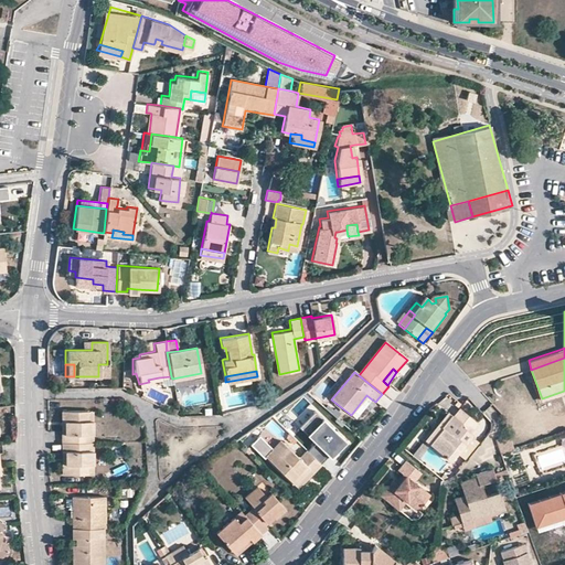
[(173,384),(173,390),(203,384),(201,373),(172,379),(173,384)]
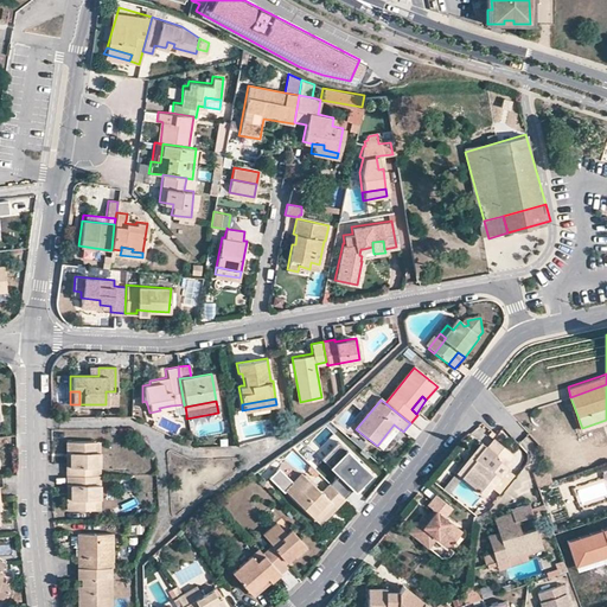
[(184,404),(171,406),(173,415),(186,413),(185,407),(184,404)]
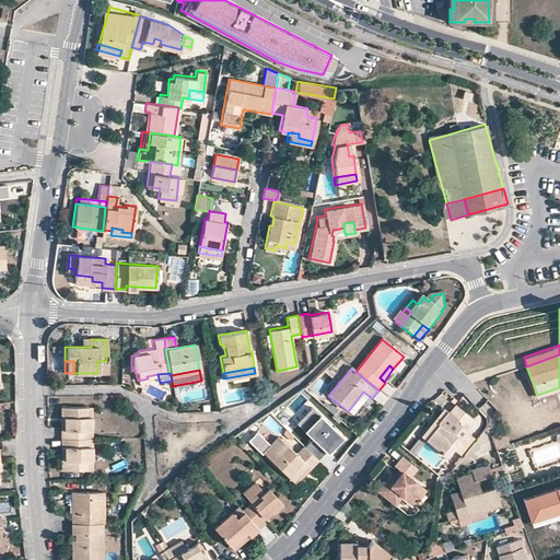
[(369,396),(363,392),(348,411),(352,416),(369,396)]
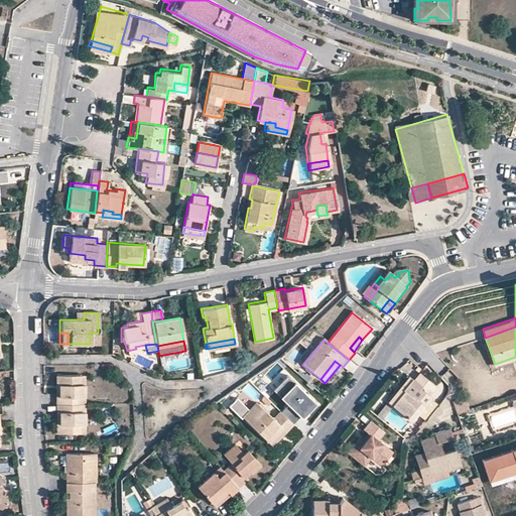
[(401,389),(402,390),(390,405),(409,420),(428,396),(436,386),(419,374),(413,381),(409,378),(401,389)]
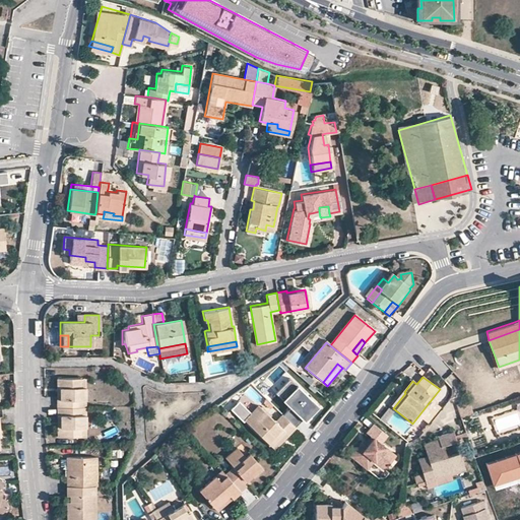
[(57,387),(60,387),(60,400),(57,400),(57,407),(85,406),(85,386),(80,386),(81,378),(58,378),(57,387)]
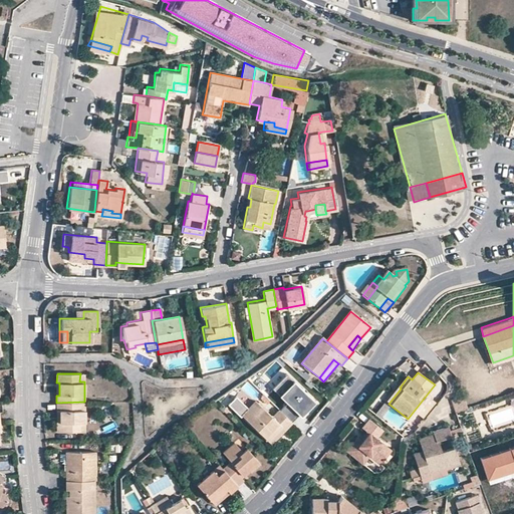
[(408,376),(406,374),(384,401),(389,404),(401,389),(400,388),(408,376)]
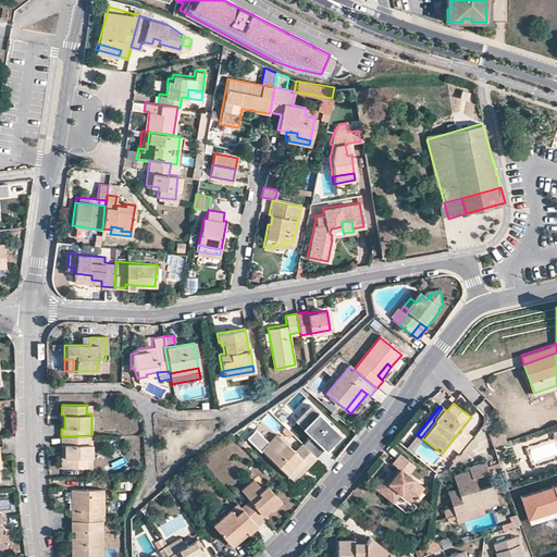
[(323,449),(321,446),(334,432),(311,409),(297,424),(306,433),(297,441),(300,443),(316,457),(323,449)]
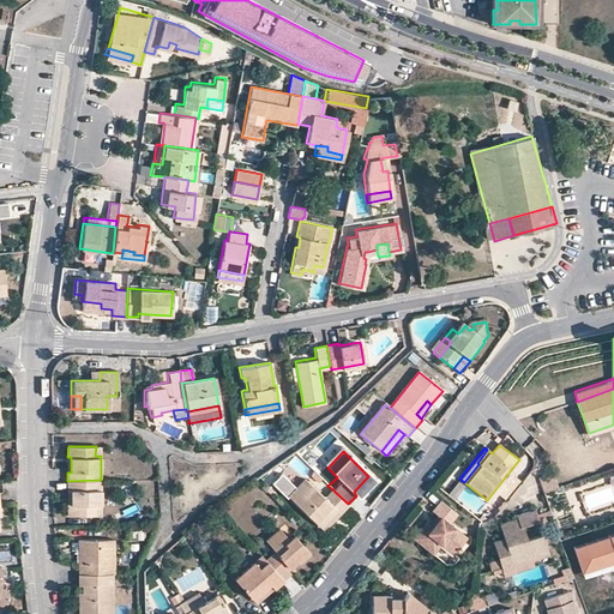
[(552,471),(539,476),(545,492),(558,487),(552,471)]
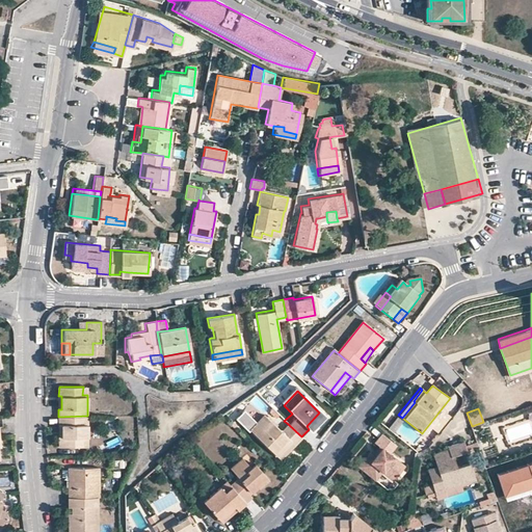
[(301,436),(287,423),(280,430),(264,415),(249,430),(275,455),(289,442),(293,445),(301,436)]
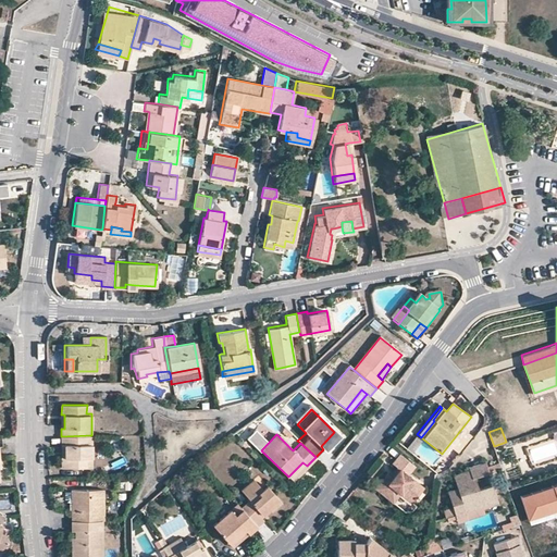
[(61,444),(64,444),(65,457),(61,457),(61,468),(87,468),(87,457),(91,457),(91,435),(61,436),(61,444)]
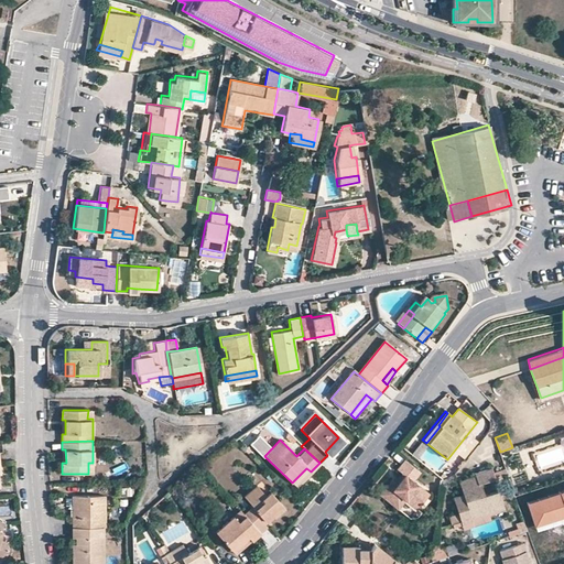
[(401,472),(402,474),(396,483),(393,480),(390,478),(378,492),(396,507),(403,498),(415,508),(427,492),(412,480),(419,470),(404,458),(396,468),(401,472)]
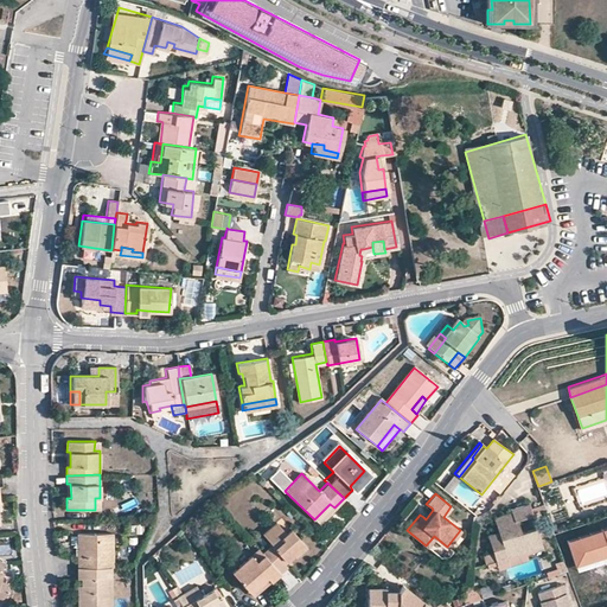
[(538,525),(519,531),(516,518),(532,512),(534,510),(530,502),(511,508),(512,510),(502,513),(504,518),(496,521),(499,530),(490,534),(499,563),(510,560),(509,556),(526,550),(544,543),(538,525)]
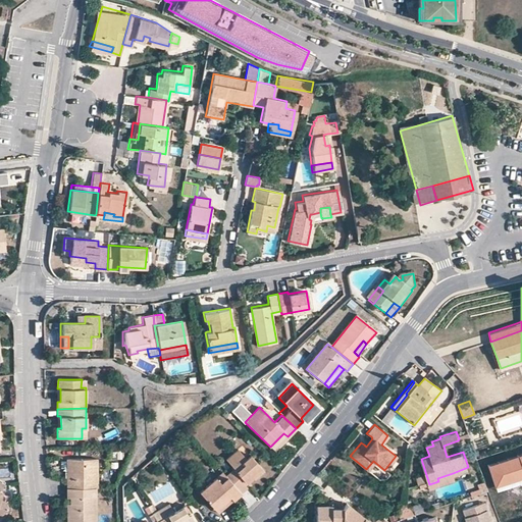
[(270,447),(274,451),(288,436),(283,433),(270,447)]
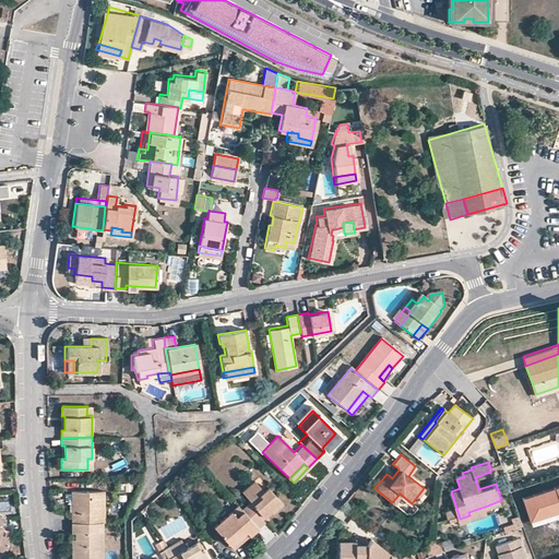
[(399,470),(397,467),(390,476),(392,478),(399,470)]
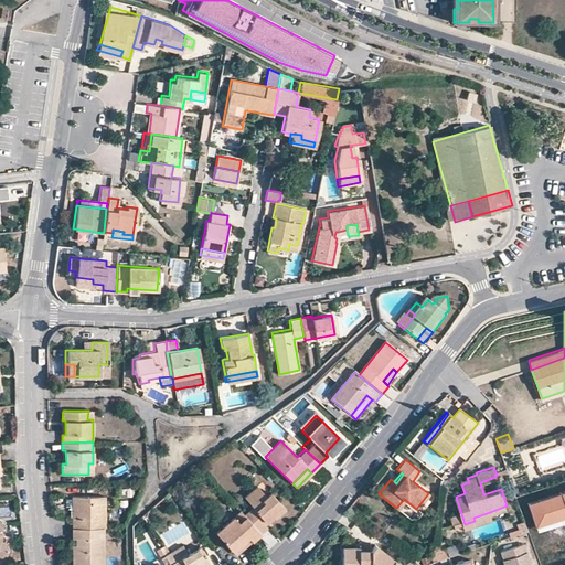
[(262,523),(270,515),(274,519),(275,519),(286,509),(272,491),(267,494),(258,484),(246,496),(254,505),(244,515),(259,533),(266,528),(265,526),(262,523)]
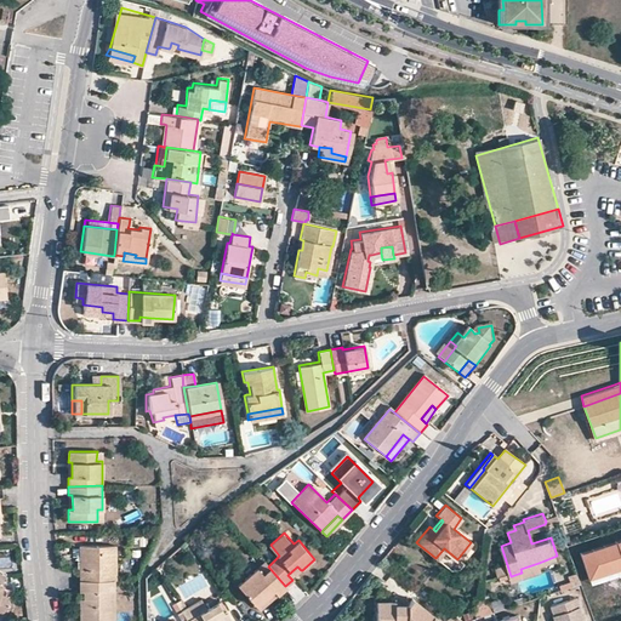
[(590,577),(620,565),(620,537),(581,552),(590,577)]
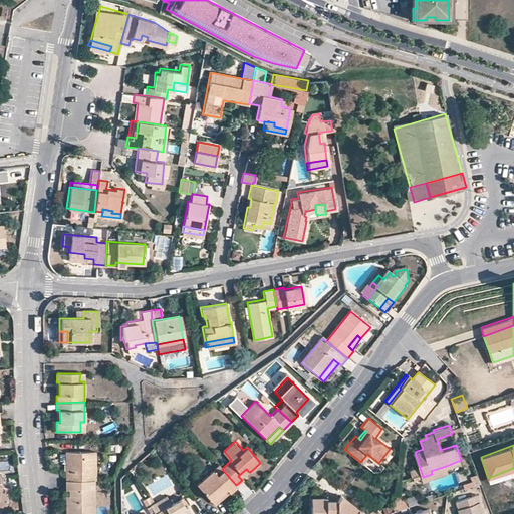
[(66,452),(66,481),(93,481),(95,480),(94,452),(66,452)]
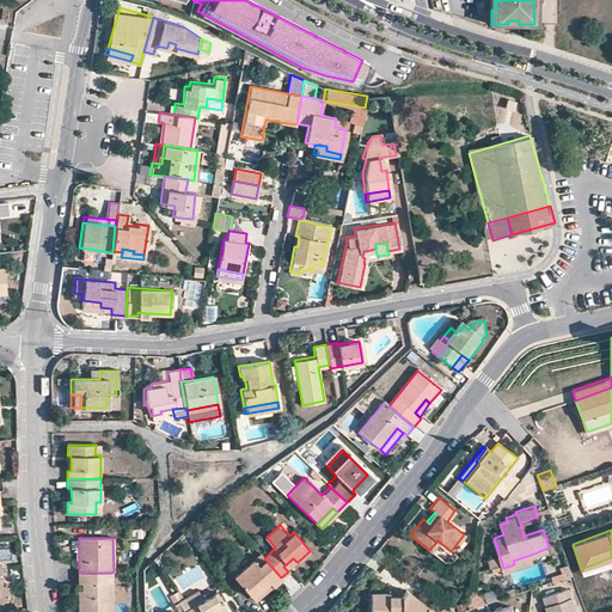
[(233,577),(250,597),(268,581),(271,586),(281,577),(264,558),(259,554),(233,577)]
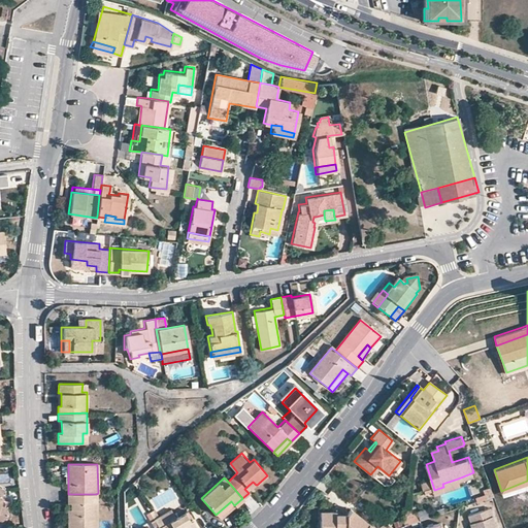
[(442,484),(443,487),(458,483),(458,479),(442,484)]
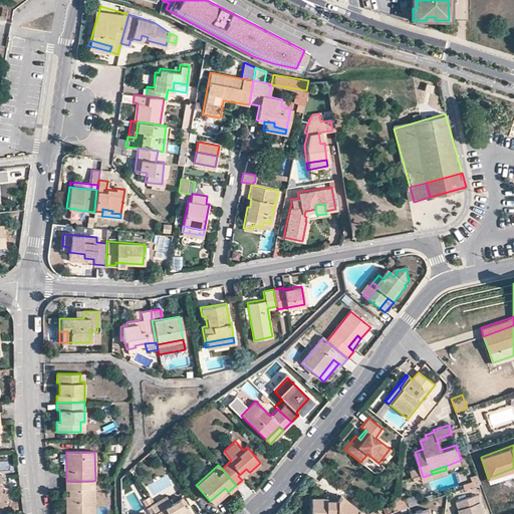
[(249,472),(246,469),(238,476),(241,479),(249,472)]
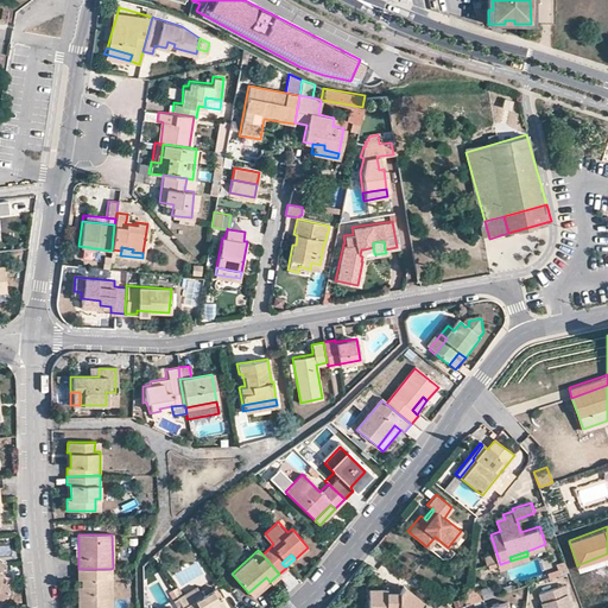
[(485,557),(487,571),(496,570),(495,556),(485,557)]
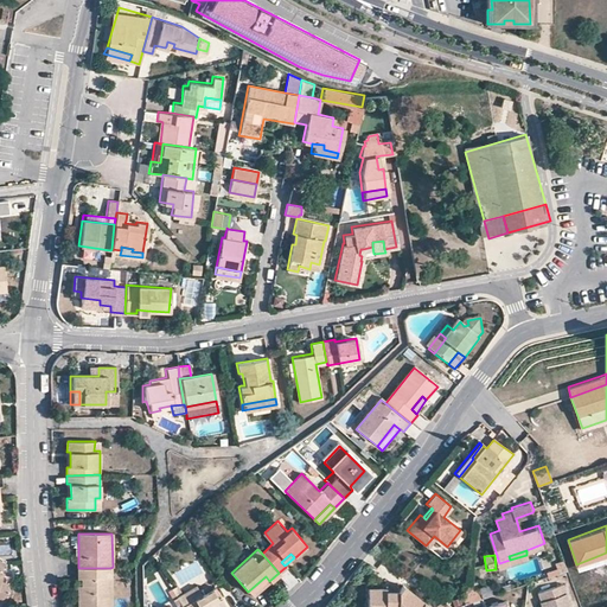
[(564,558),(557,561),(561,573),(568,570),(564,558)]
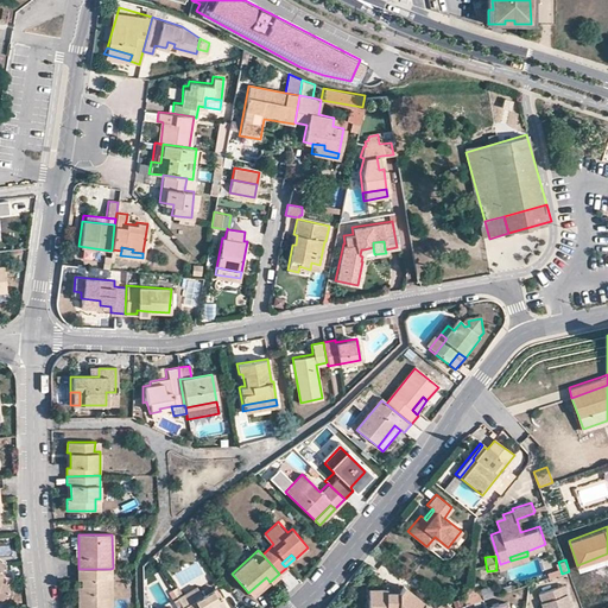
[(8,587),(0,583),(0,581),(2,574),(0,572),(0,571),(4,563),(0,562),(0,602),(4,605),(6,605),(11,593),(8,587)]
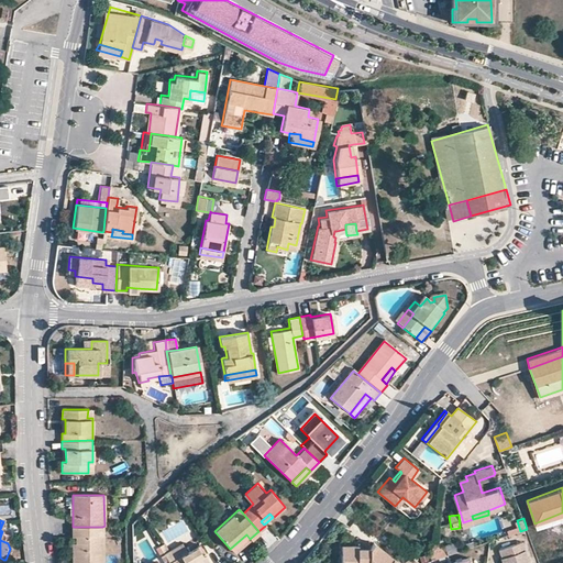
[(72,562),(102,562),(102,527),(73,527),(72,527),(72,536),(76,536),(76,543),(77,548),(72,548),(72,562)]
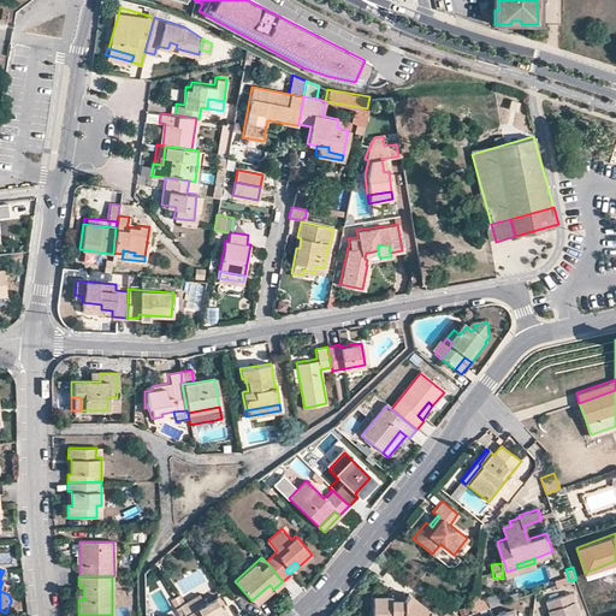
[(252,600),(256,605),(273,590),(270,585),(252,600)]
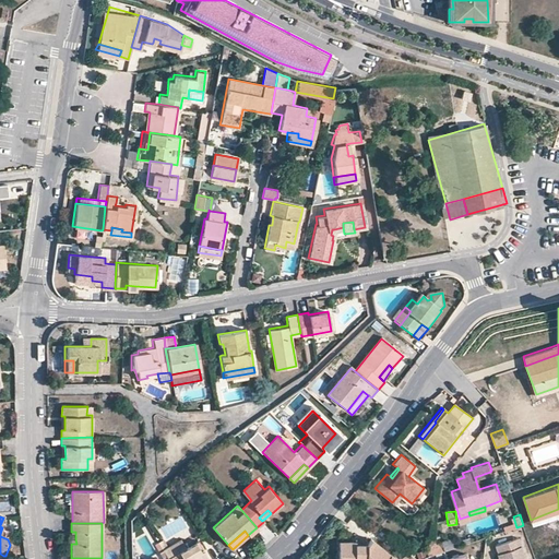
[(525,558),(518,537),(496,545),(499,554),(498,555),(499,558),(525,558)]
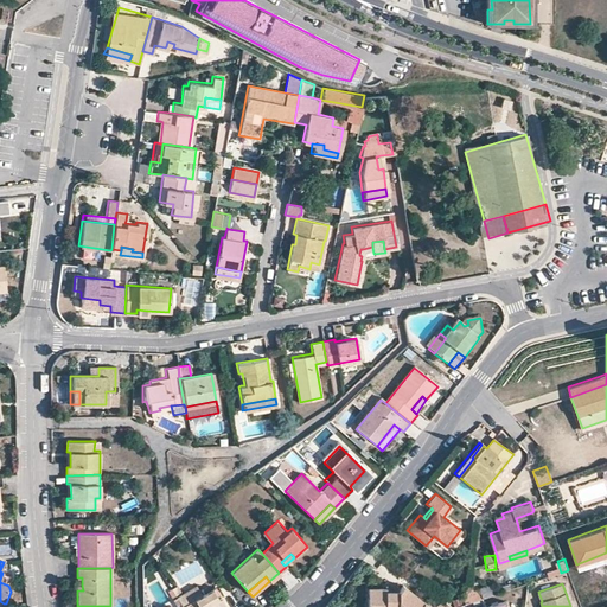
[(366,606),(428,606),(403,587),(398,593),(385,594),(385,590),(368,589),(366,606)]
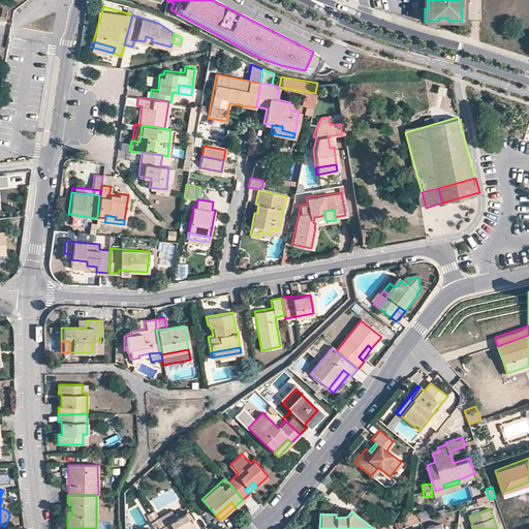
[(195,528),(190,520),(188,522),(183,514),(163,525),(158,517),(153,520),(158,528),(195,528)]
